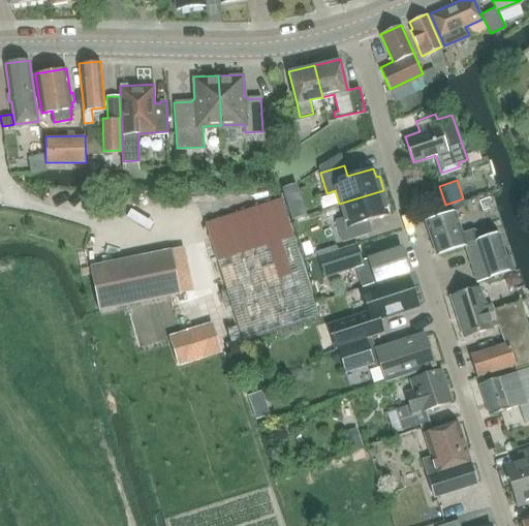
[(387,204),(383,190),(339,204),(344,217),(336,220),(342,241),(366,233),(363,221),(387,214),(384,205),(387,204)]
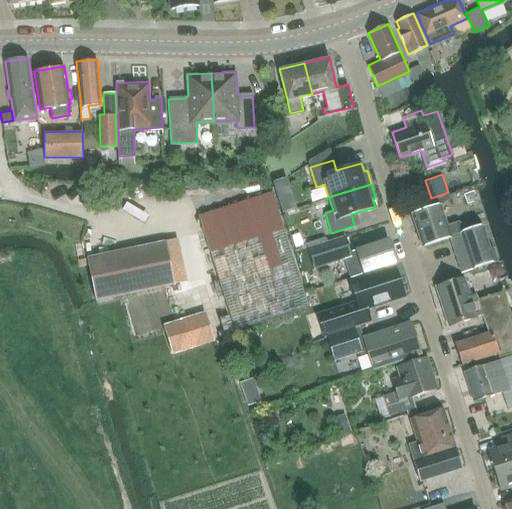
[(272,192),(198,215),(234,329),(308,305),(272,192)]
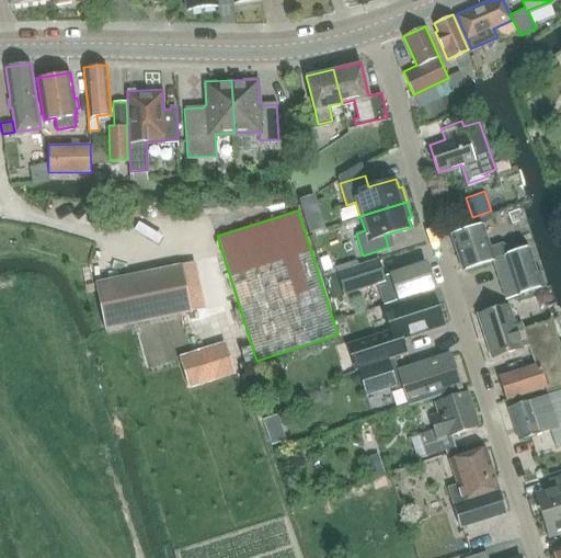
[(490,247),(482,224),(451,234),(462,269),(504,255),(517,295),(546,285),(540,271),(537,272),(528,246),(516,249),(503,242),(490,247)]
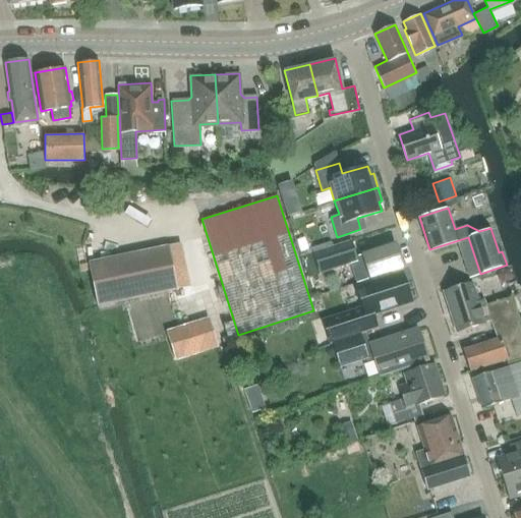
[(181,235),(200,231),(199,223),(180,227),(181,235)]
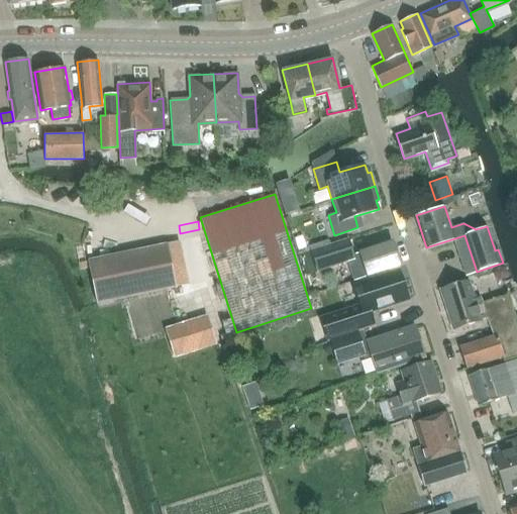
[(348,239),(310,249),(316,269),(353,259),(348,239)]
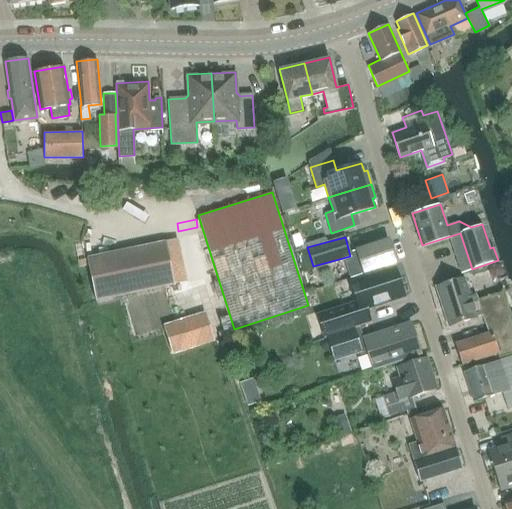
[(165,238),(87,254),(95,296),(173,280),(165,238)]
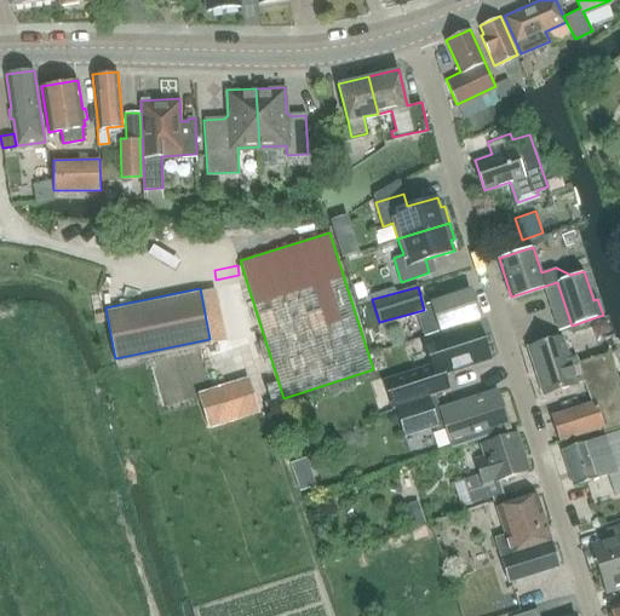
[(470,288),(431,300),(440,329),(480,316),(476,305),(478,299),(478,298),(472,295),(470,288)]
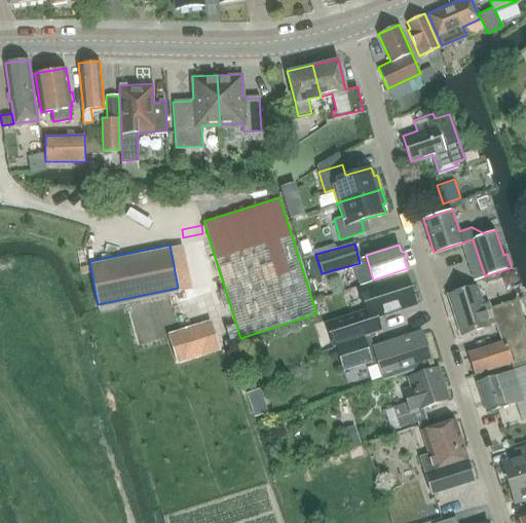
[(415,304),(405,273),(360,289),(366,309),(326,322),(333,344),(380,330),(376,318),(415,304)]
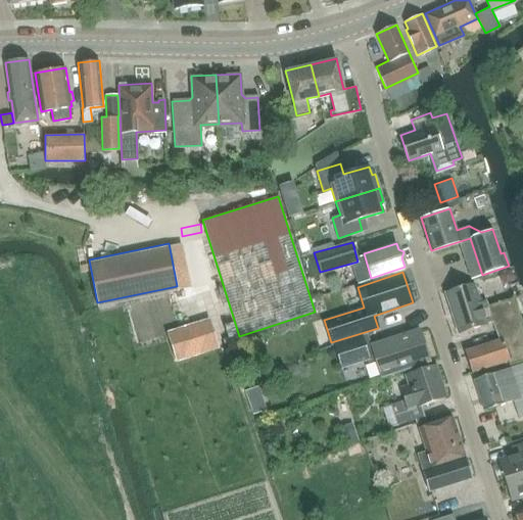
[(522,358),(522,328),(513,297),(512,295),(486,302),(485,298),(479,300),(474,283),(445,292),(458,331),(492,321),(500,339),(464,349),(471,371),(509,360),(510,363),(522,358)]
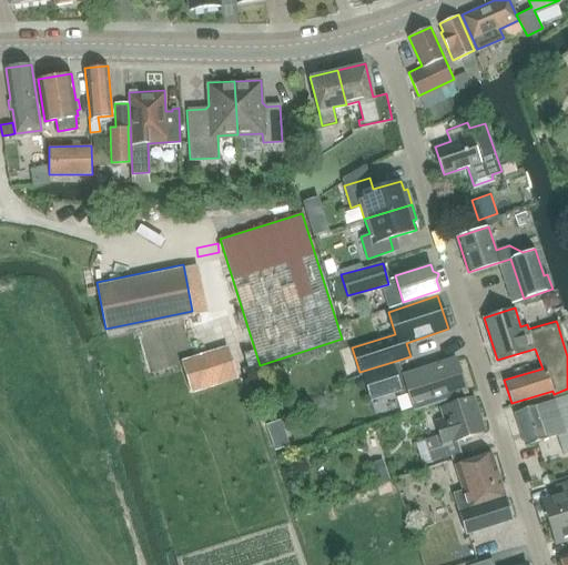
[(227,347),(182,362),(191,389),(236,374),(227,347)]
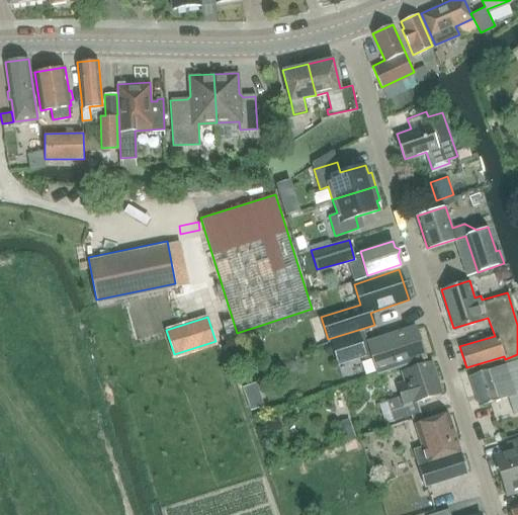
[(416,325),(367,341),(368,346),(363,347),(357,331),(331,340),(338,363),(364,354),(364,356),(371,354),(377,371),(425,356),(416,325)]
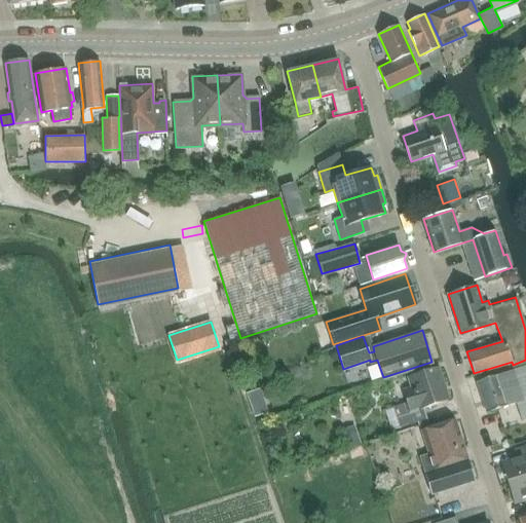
[(521,418),(525,416),(525,364),(506,371),(476,381),(486,411),(516,402),(521,418)]
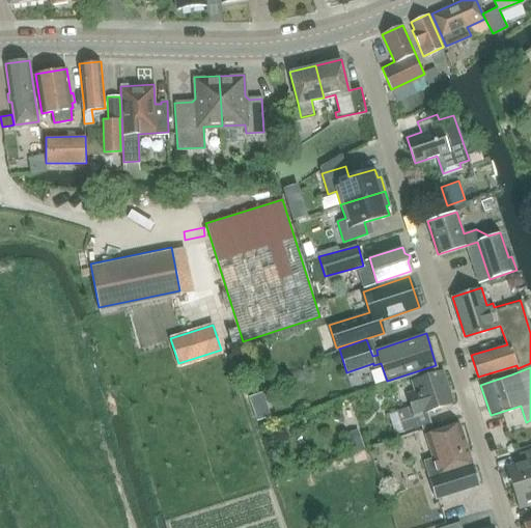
[(427,410),(452,401),(442,370),(412,380),(417,393),(408,396),(411,405),(397,409),(403,429),(422,423),(423,427),(431,424),(427,410)]
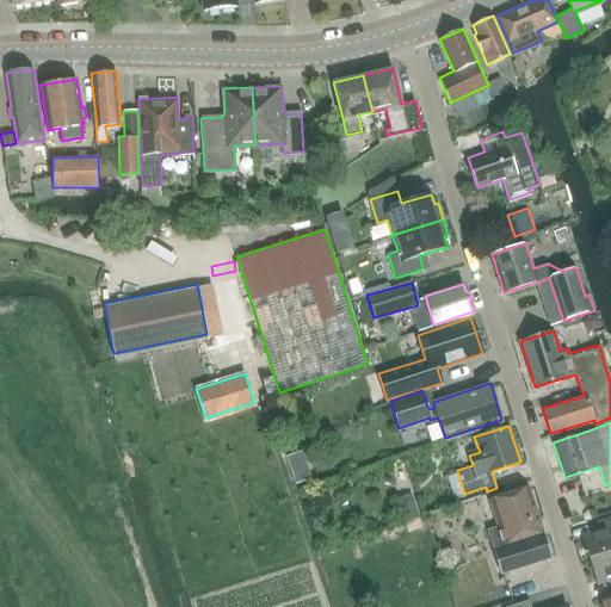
[(550,556),(539,521),(529,485),(489,499),(498,525),(487,528),(500,571),(550,556)]
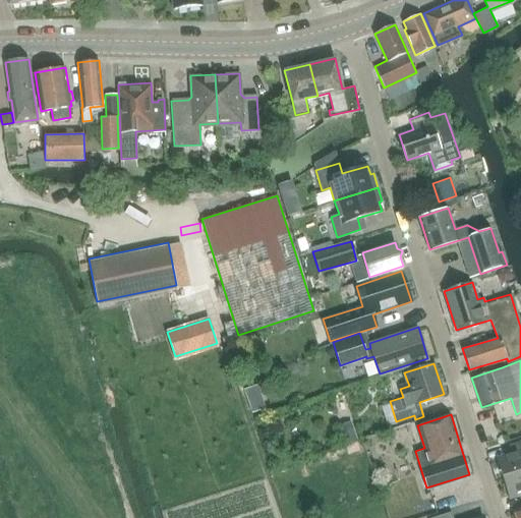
[(502,476),(520,470),(520,439),(509,444),(511,452),(496,456),(502,476)]
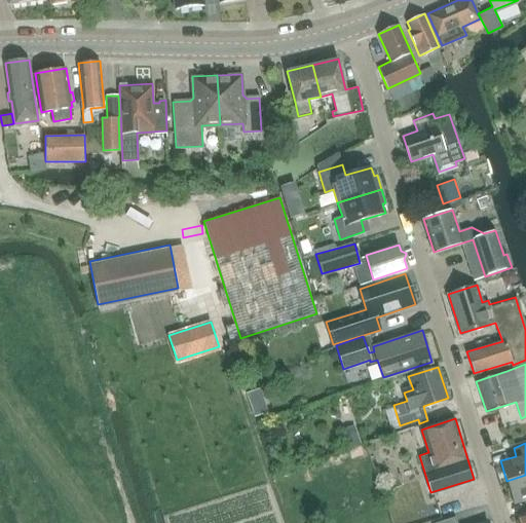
[(525,475),(506,481),(514,502),(525,497),(525,475)]
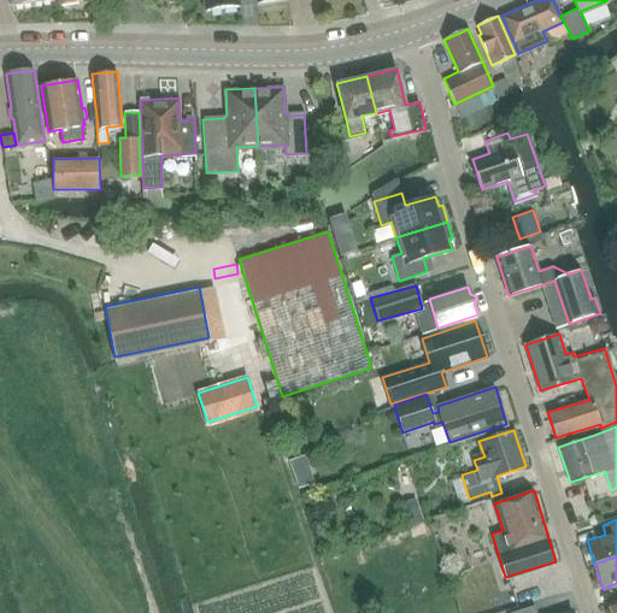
[(616,612),(616,599),(606,602),(609,608),(605,609),(605,612),(616,612)]
